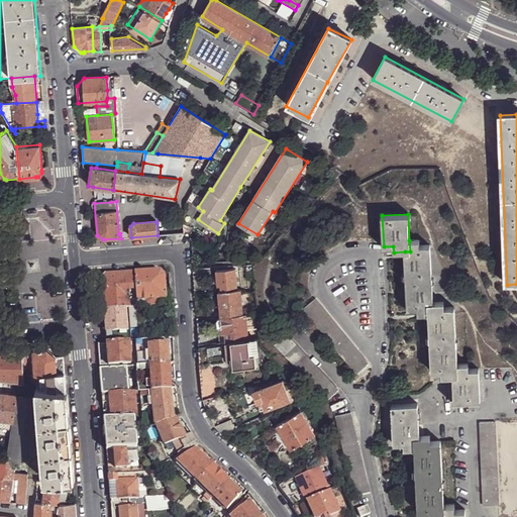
[(420,239),(409,240),(410,251),(405,251),(407,309),(418,308),(418,314),(429,313),(434,313),(434,303),(431,244),(420,245),(420,239)]
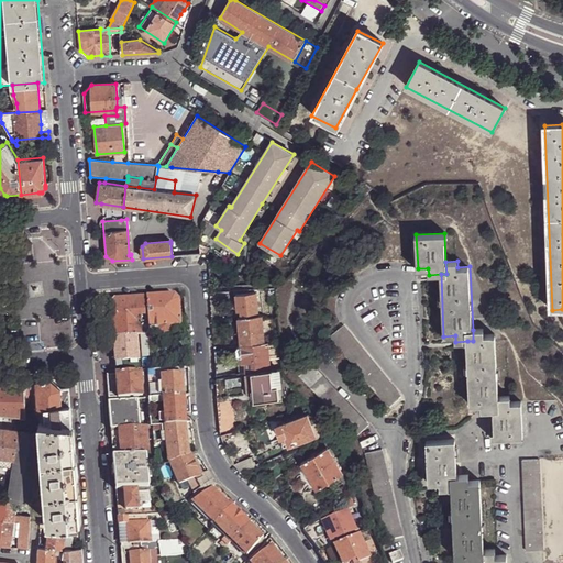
[(271,304),(278,304),(276,287),(269,287),(271,304)]
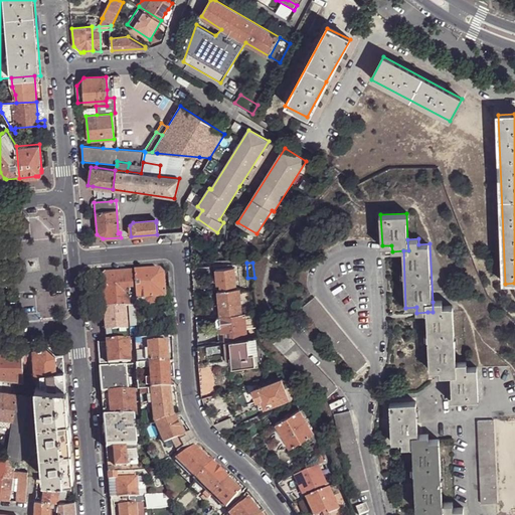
[(219,287),(220,292),(236,290),(234,269),(215,270),(216,280),(218,280),(219,287)]
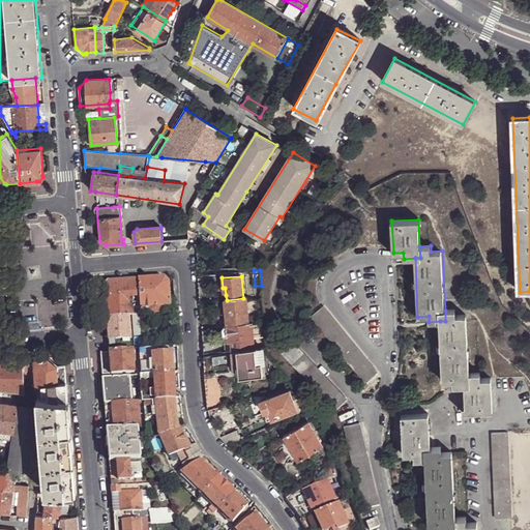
[(165,277),(138,280),(141,315),(141,316),(171,313),(169,283),(165,277)]
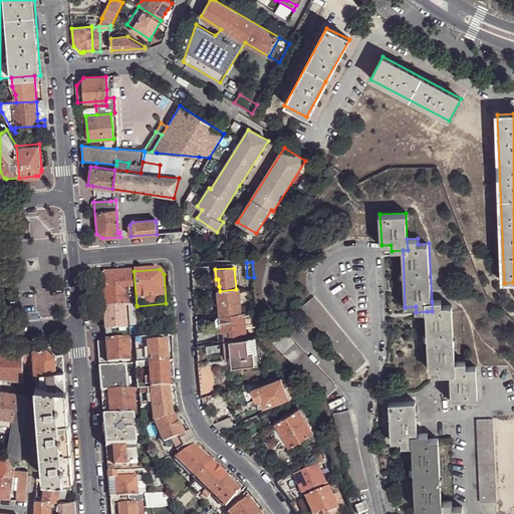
[(105,273),(100,279),(102,307),(124,306),(137,305),(134,271),(105,273)]
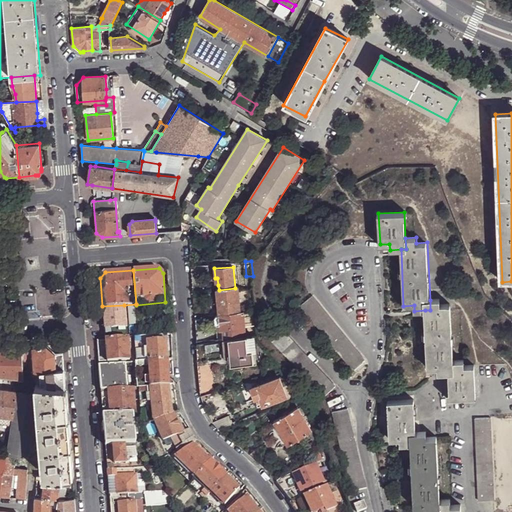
[(216,290),(219,314),(240,312),(238,288),(235,288),(219,290),(216,290)]
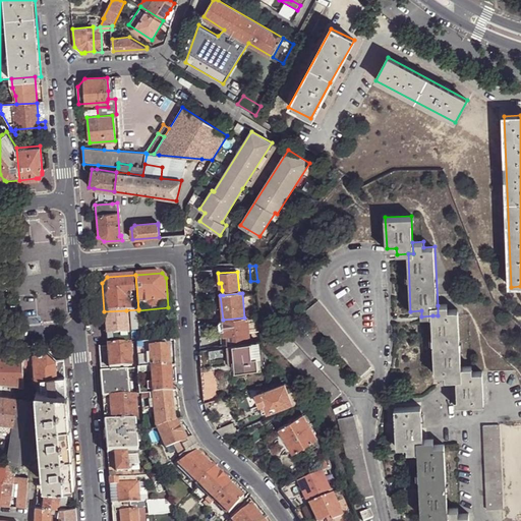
[(306,310),(359,375),(370,366),(319,301),(306,310)]
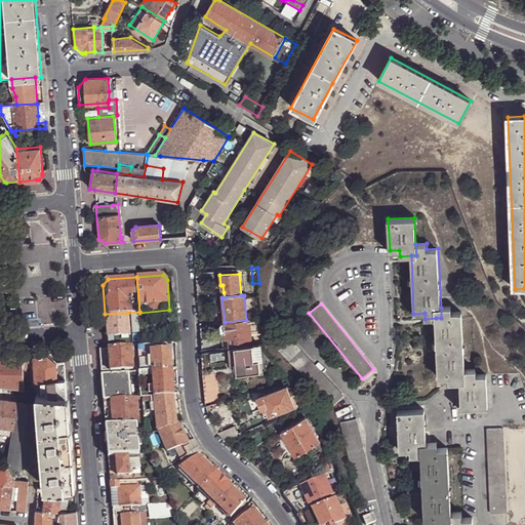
[(451,307),(441,308),(441,318),(436,318),(438,376),(448,376),(449,382),(459,381),(466,381),(466,369),(462,312),(451,312),(451,307)]
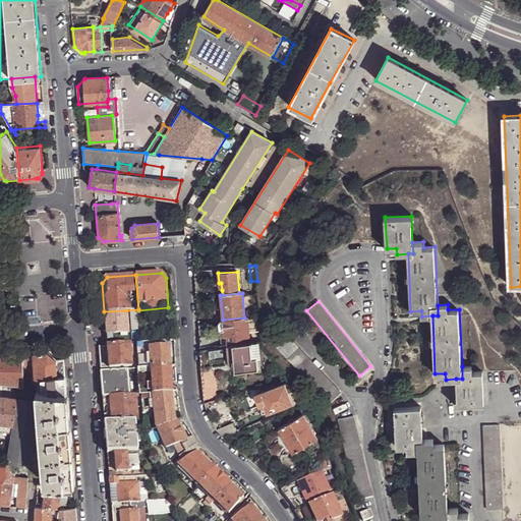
[(126,310),(104,311),(107,346),(130,344),(136,344),(140,343),(138,310),(138,309),(126,310)]
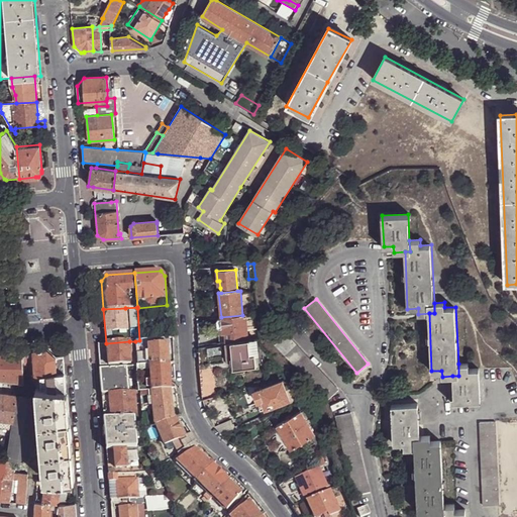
[(226,334),(227,341),(231,341),(248,339),(246,314),(242,315),(221,317),(221,328),(225,328),(226,334)]
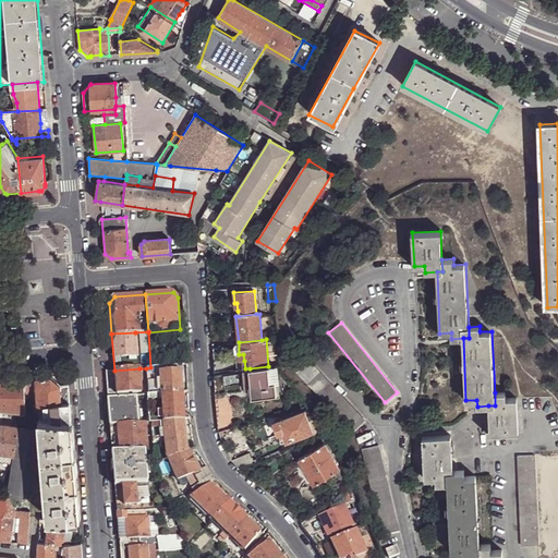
[(293,366),(353,432),(365,421),(305,354),(293,366)]
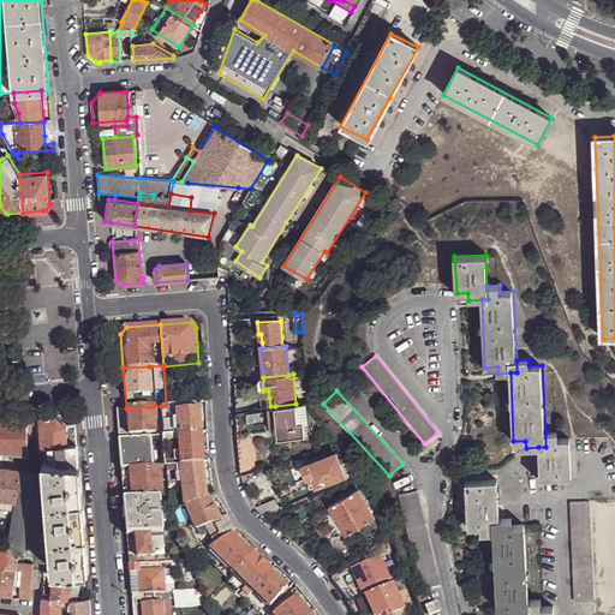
[(236,398),(237,410),(255,407),(255,395),(236,398)]
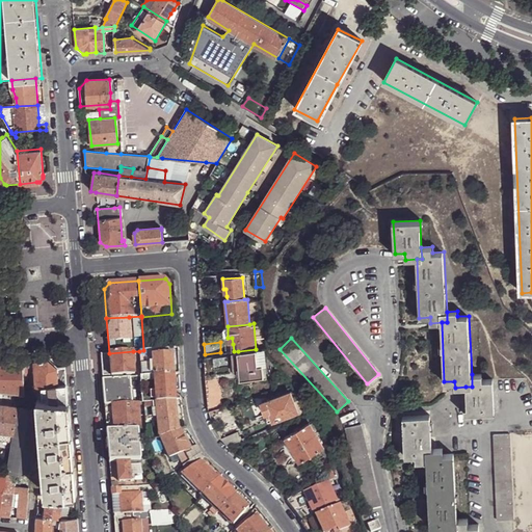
[(238,351),(240,370),(240,372),(263,369),(262,349),(256,349),(238,351)]
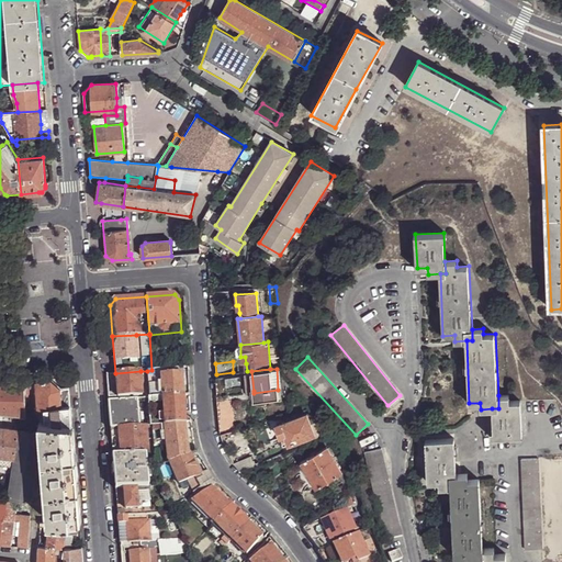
[(141,379),(141,371),(115,373),(105,374),(108,397),(117,396),(117,397),(143,395),(142,388),(145,388),(144,379),(141,379)]
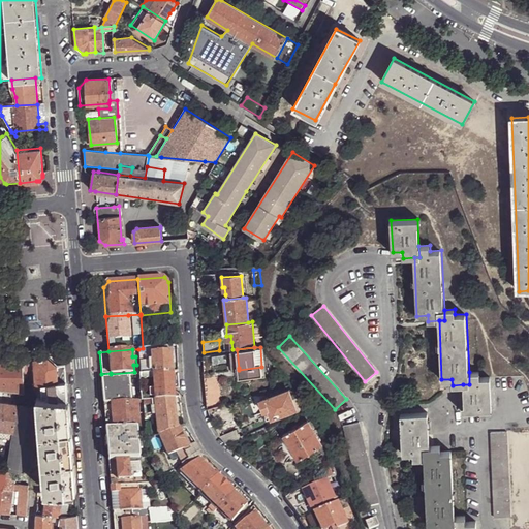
[(154,374),(173,373),(173,363),(175,363),(174,352),(152,353),(153,362),(148,362),(150,372),(154,372),(154,374)]
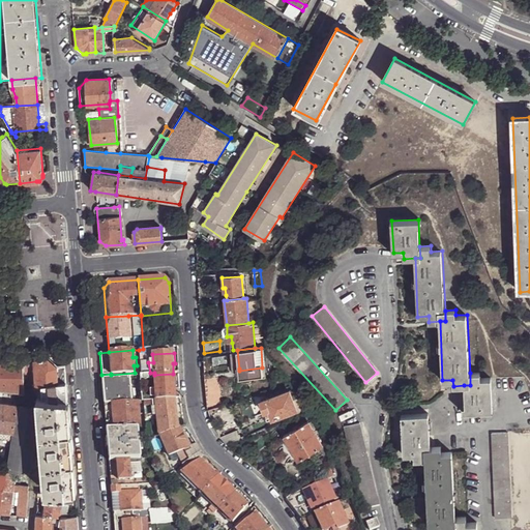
[(213,356),(214,363),(227,362),(227,355),(213,356)]
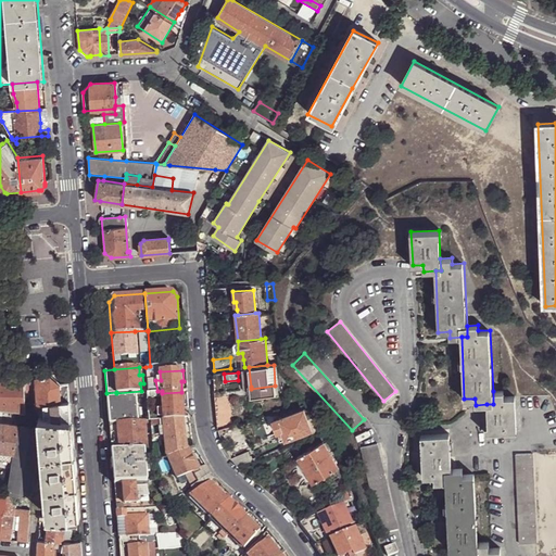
[(41,417),(71,419),(67,382),(60,383),(50,375),(33,377),(33,380),(27,380),(28,383),(33,383),(33,381),(36,381),(38,403),(40,403),(41,417)]
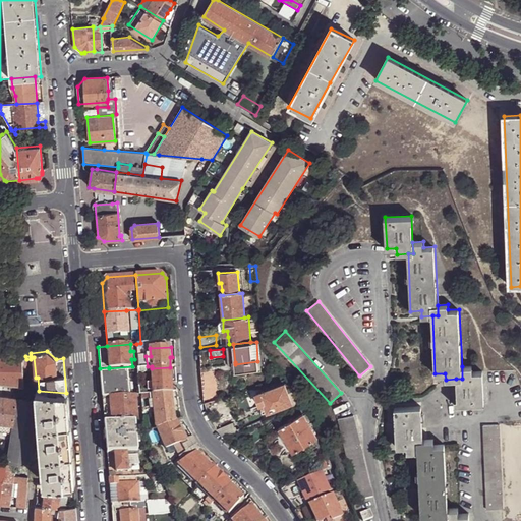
[(0,380),(21,384),(21,389),(24,389),(21,353),(0,355),(0,380)]
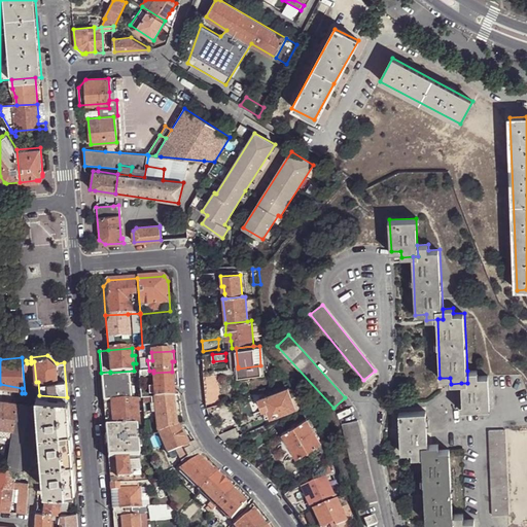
[(261,374),(260,365),(238,369),(239,377),(261,374)]
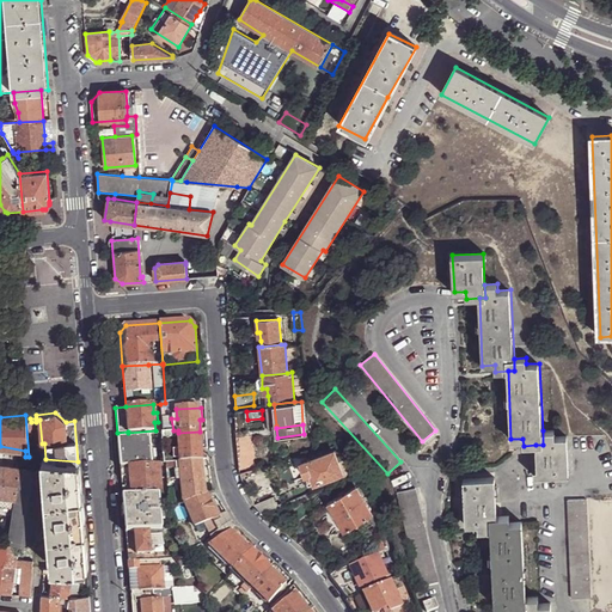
[(555,430),(543,430),(543,445),(536,445),(537,476),(568,475),(567,438),(555,438),(555,430)]
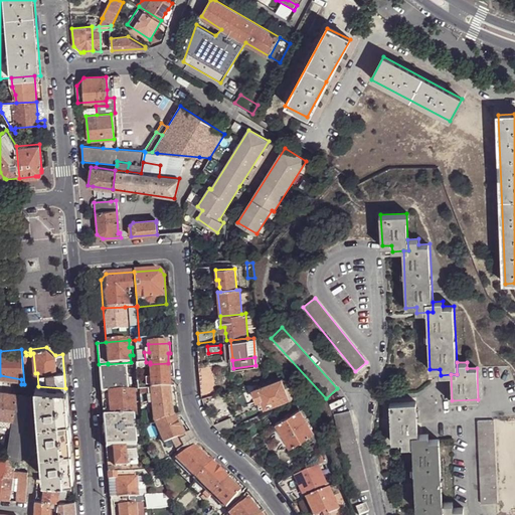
[(150,364),(139,365),(140,370),(148,369),(148,368),(151,368),(151,389),(170,387),(175,387),(174,378),(169,378),(168,363),(150,364)]
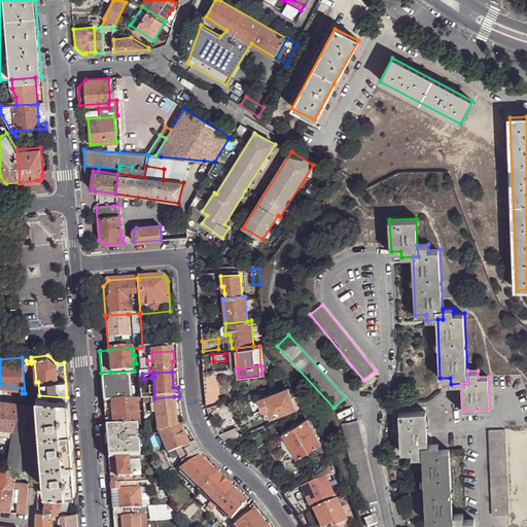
[(204,375),(207,407),(222,401),(219,374),(204,375)]
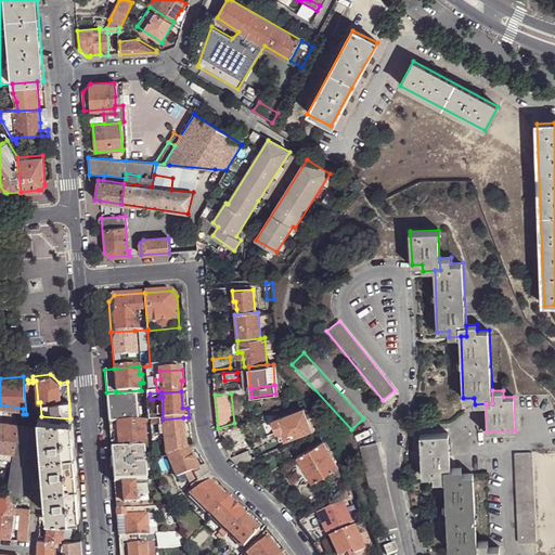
[(139,422),(136,395),(107,397),(110,424),(117,423),(139,422)]
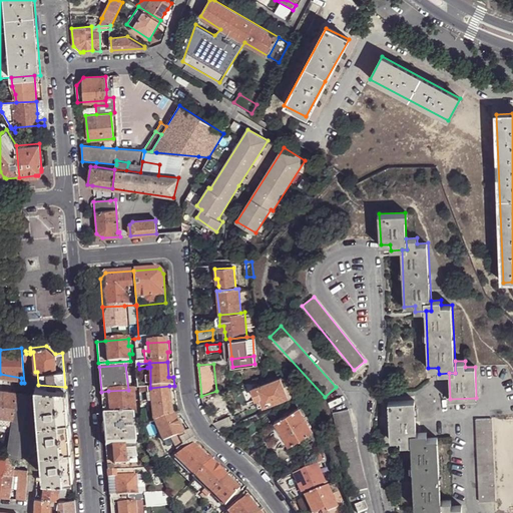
[(261,397),(264,405),(287,397),(279,378),(257,386),(261,397)]
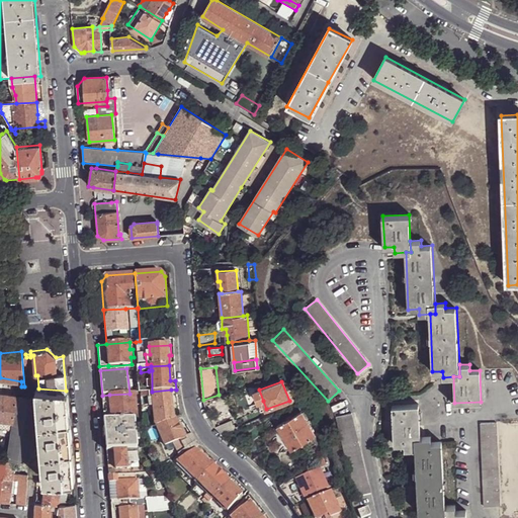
[(68,482),(73,482),(71,449),(66,391),(38,389),(36,389),(38,401),(38,403),(44,482),(45,482),(61,484),(67,483),(67,482),(68,482)]
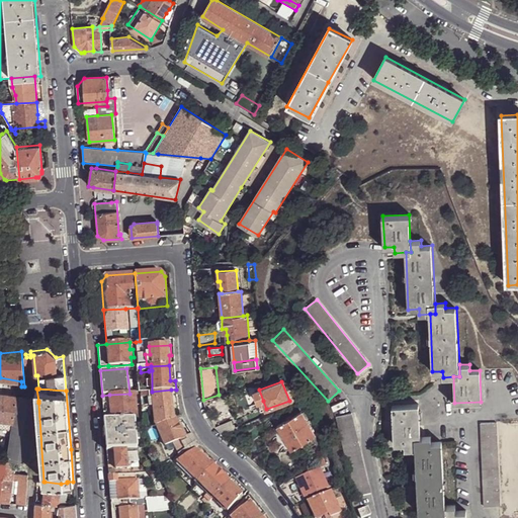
[(171,390),(152,392),(149,392),(150,400),(153,399),(154,408),(156,426),(157,426),(175,419),(171,391),(171,390)]
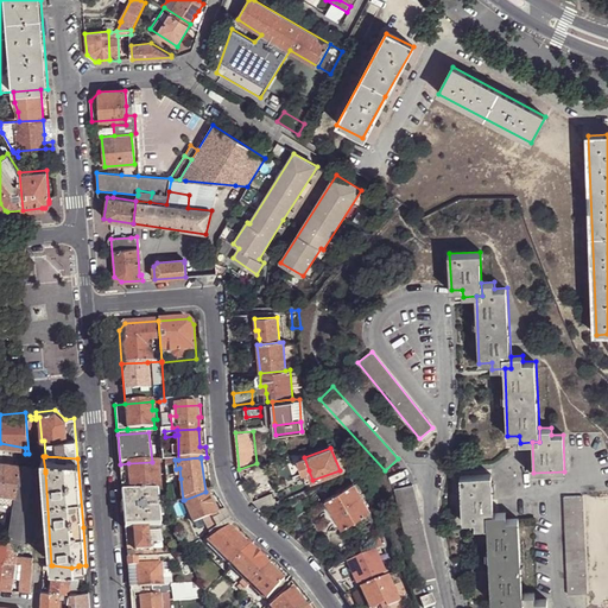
[(298,460),(302,473),(309,470),(304,457),(298,460)]
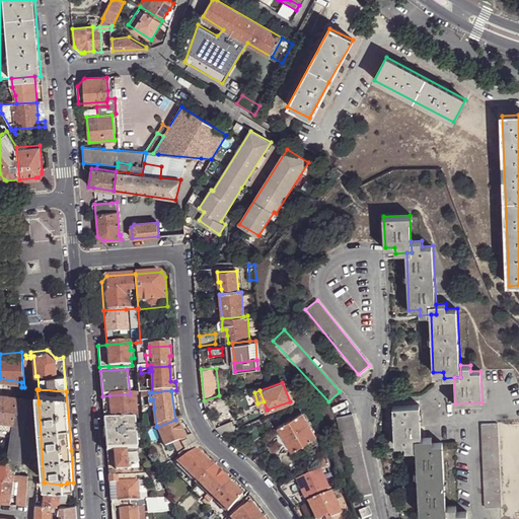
[(139,394),(139,393),(130,394),(109,395),(113,422),(137,420),(136,397),(140,396),(140,393),(139,394)]
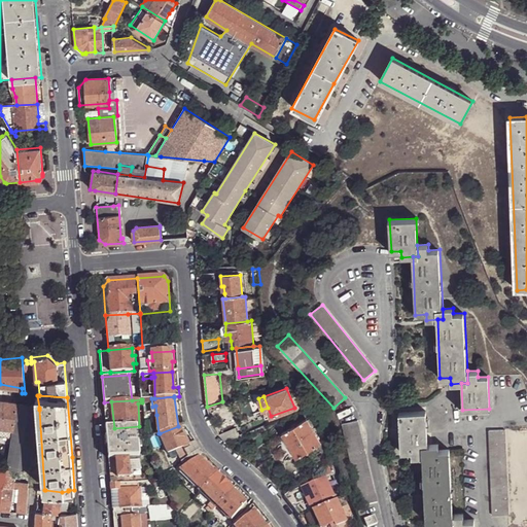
[(299,402),(302,410),(303,409),(307,408),(308,407),(303,399),(299,402)]
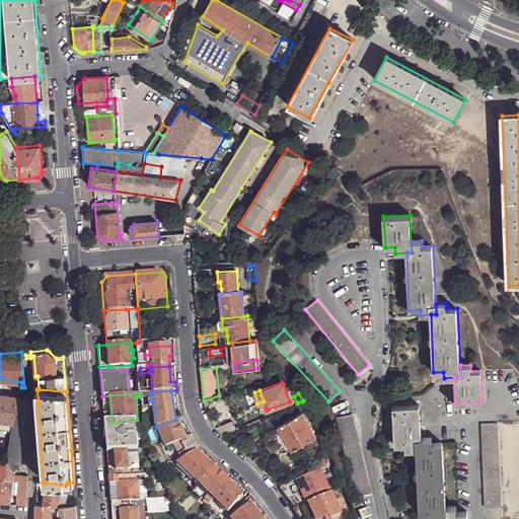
[(0,429),(12,431),(17,398),(0,395),(0,429)]
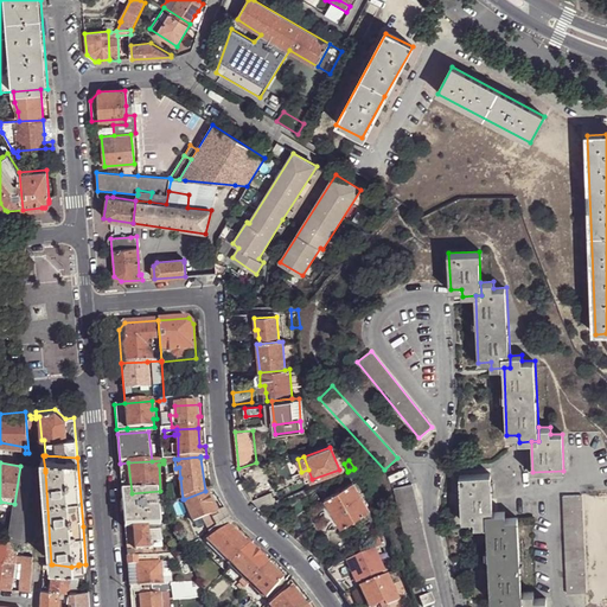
[(34,537),(45,472),(45,470),(20,466),(14,504),(8,540),(5,561),(13,562),(17,541),(24,542),(34,537)]
